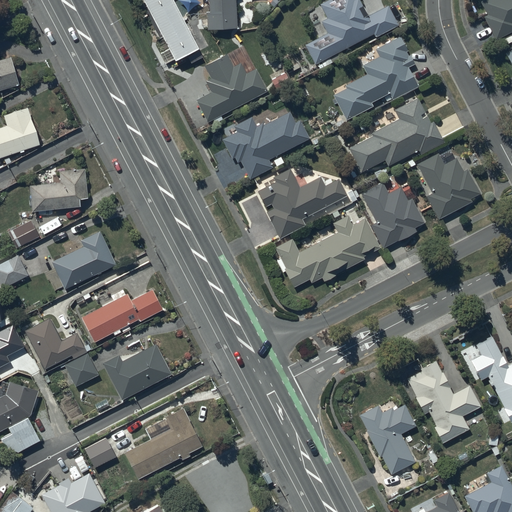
[(142,0),(175,61),(197,49),(170,0),(142,0)]
